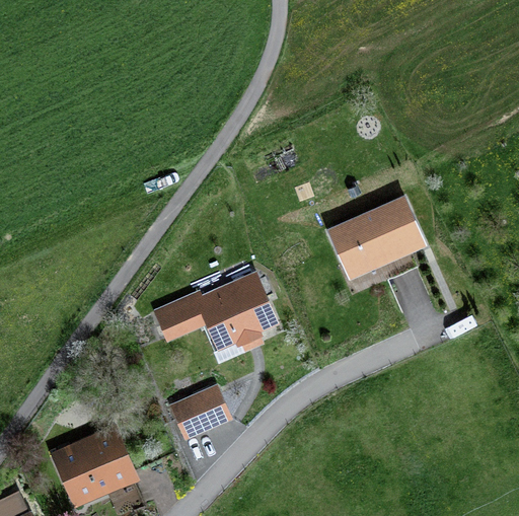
[(276,162),(282,172),(289,168),(282,158),(276,162)]
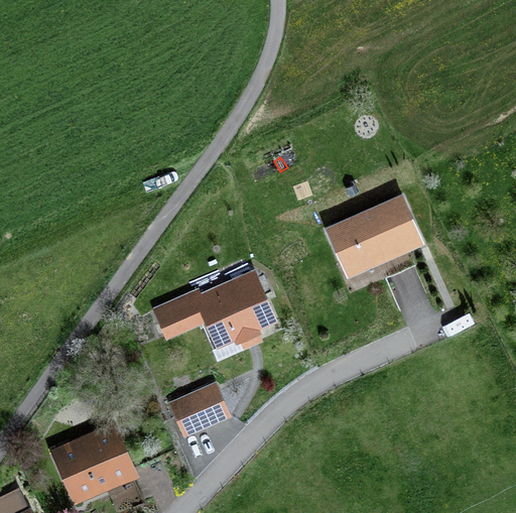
[(346,190),(349,199),(359,195),(356,186),(346,190)]
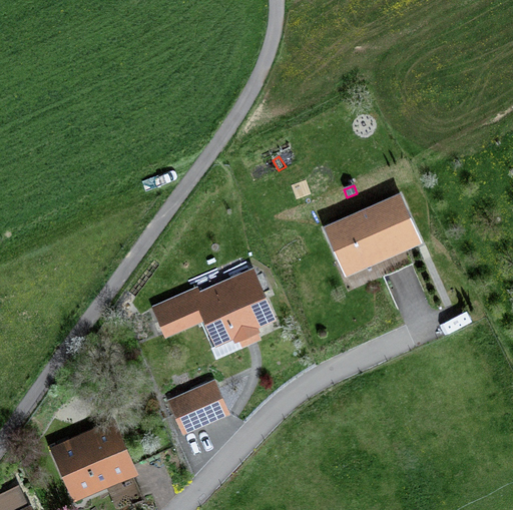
[(346,277),(422,242),(400,192),(323,226),(346,277)]
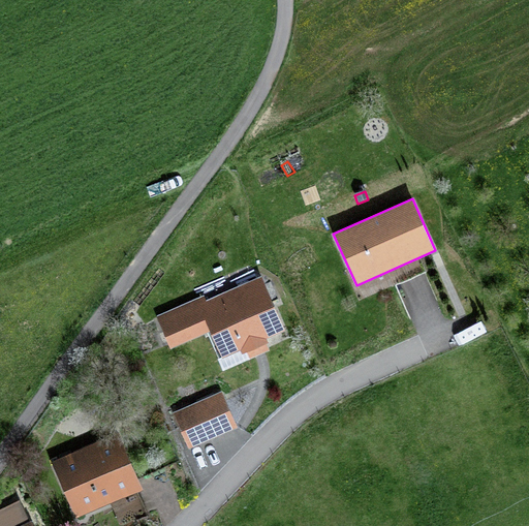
[(268,338),(285,330),(262,277),(205,302),(195,306),(208,333),(223,370),(248,360),(248,361),(270,351),(266,343),(270,341),(268,338)]
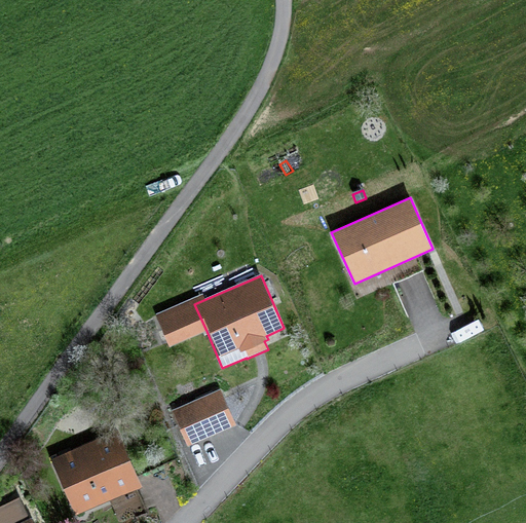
[(201,295),(155,315),(168,346),(207,331),(194,304),(203,300),(201,295)]
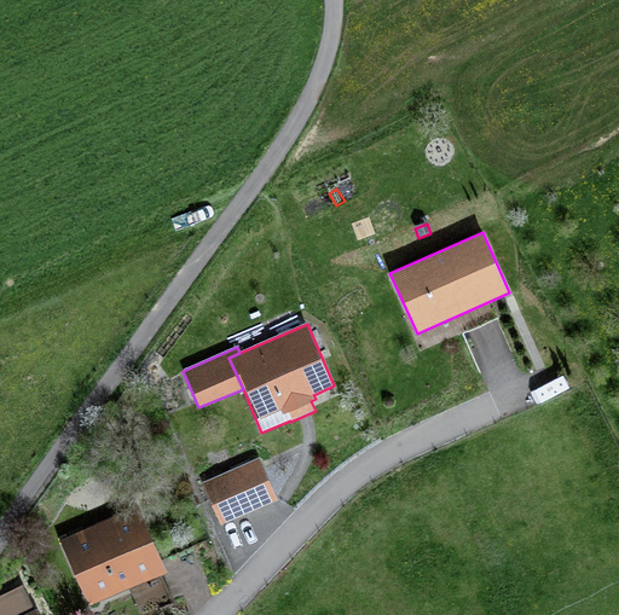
[(220,527),(278,502),(259,459),(202,483),(220,527)]
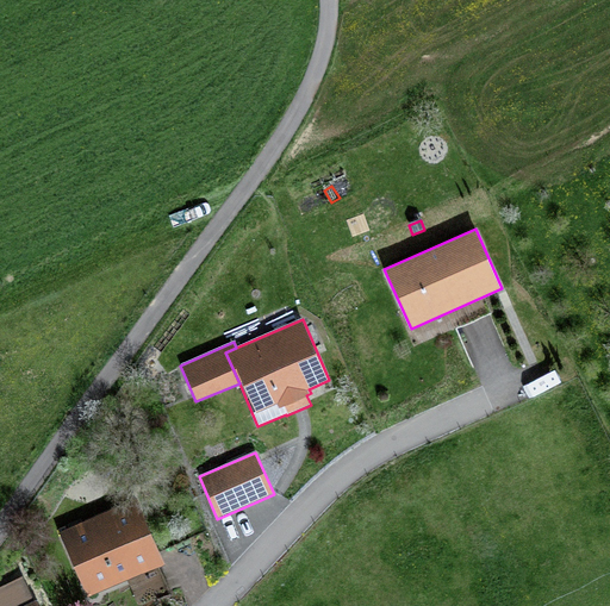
[(58,532),(86,598),(125,582),(135,605),(139,605),(168,593),(157,568),(163,566),(137,500),(113,510),(58,532)]
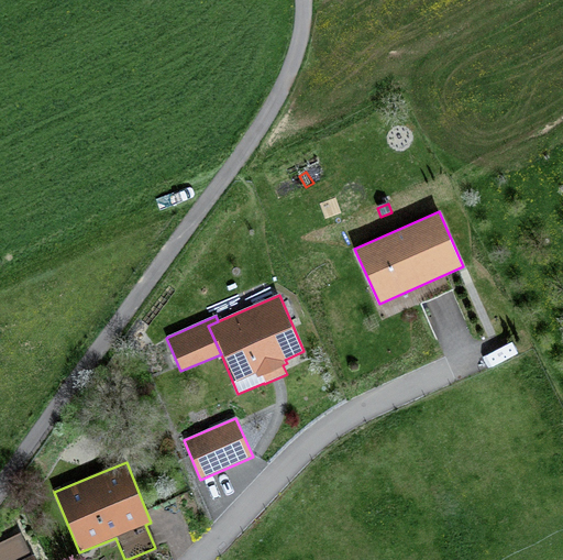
[(36,559),(34,555),(31,556),(20,534),(0,542),(0,559),(36,559)]
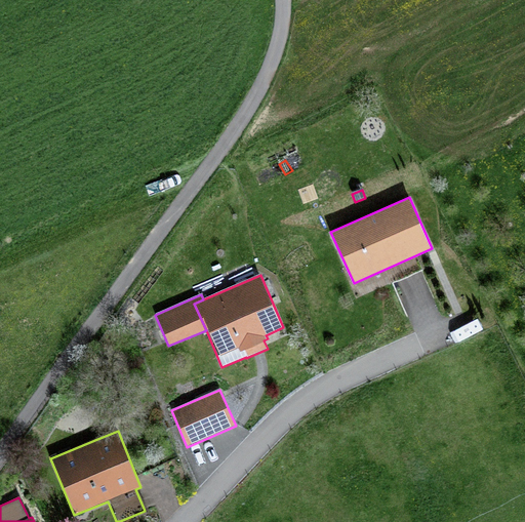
All buildings are outlined.
